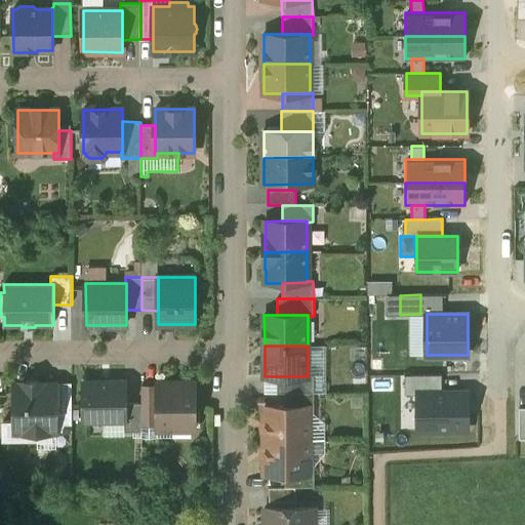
[(326,346),(308,346),(308,375),(314,375),(314,393),(326,393),(326,346)]
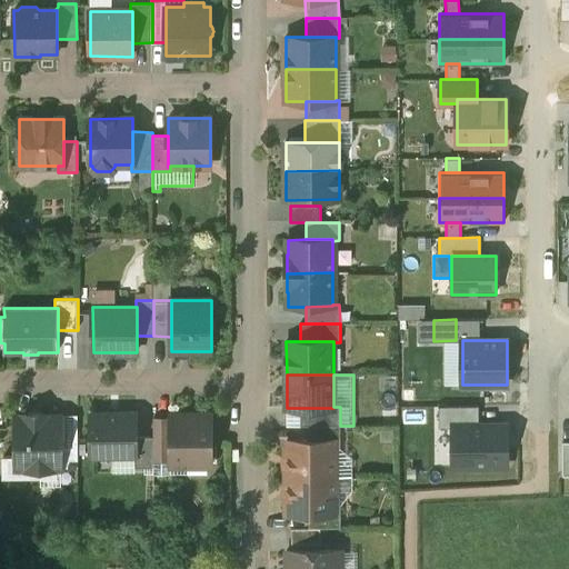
[(479,406),(439,406),(439,427),(453,427),(453,426),(479,426),(479,406)]
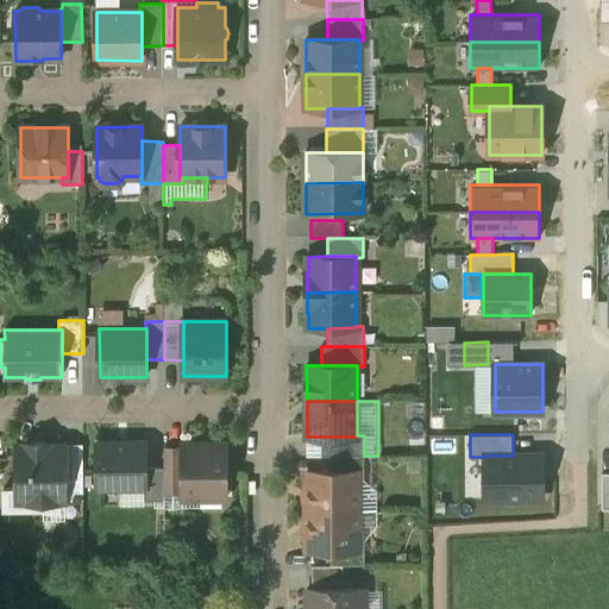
[(357,437),(321,437),(321,456),(331,456),(364,456),(364,435),(357,435),(357,437)]
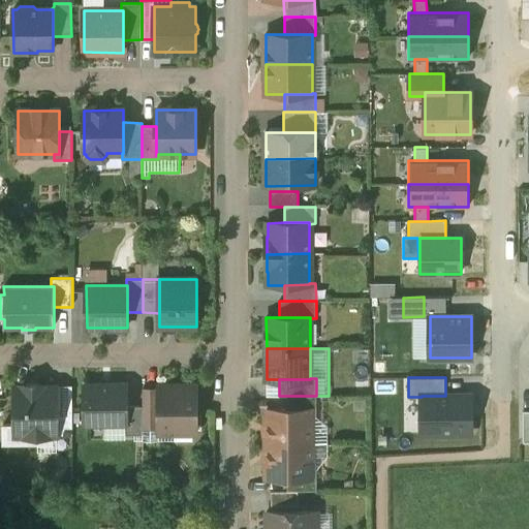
[(72,435),(72,384),(57,385),(57,435),(72,435)]
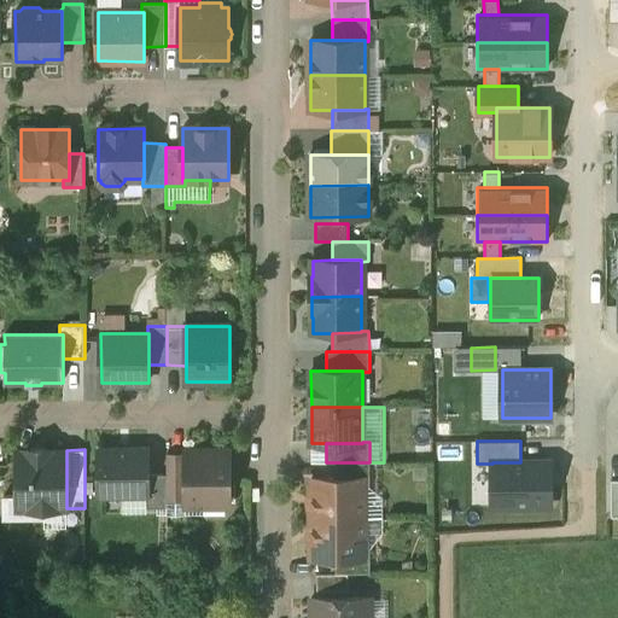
[(147,449),(99,450),(99,494),(146,494),(147,494),(147,474),(147,449)]
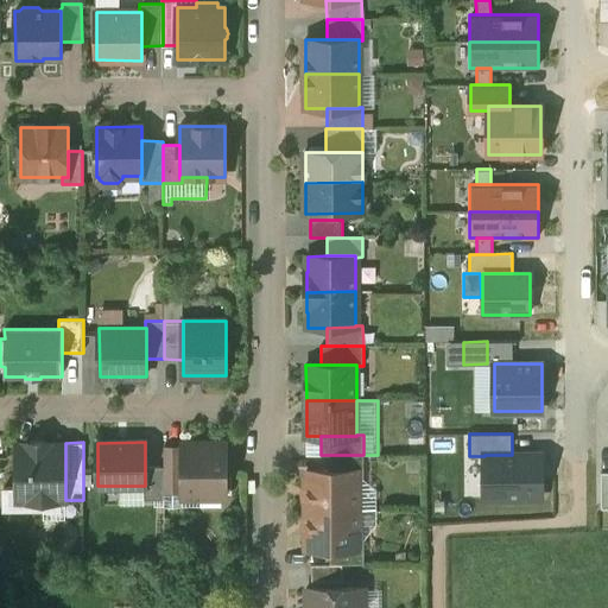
[(226,442),(183,443),(183,448),(183,486),(183,498),(201,498),(201,506),(221,505),(221,496),(226,496),(226,442)]
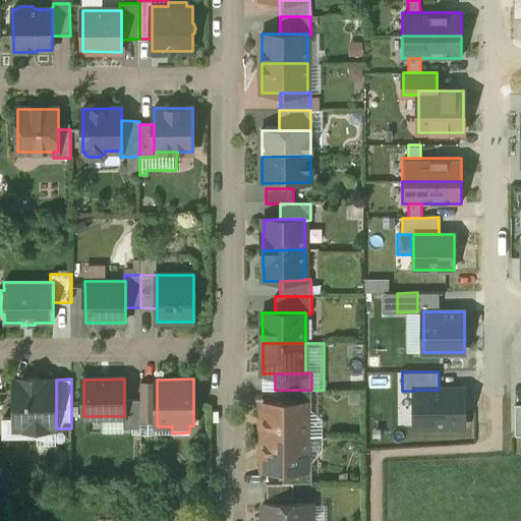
[(56,380),(15,380),(15,417),(15,428),(37,428),(56,428),(56,380)]
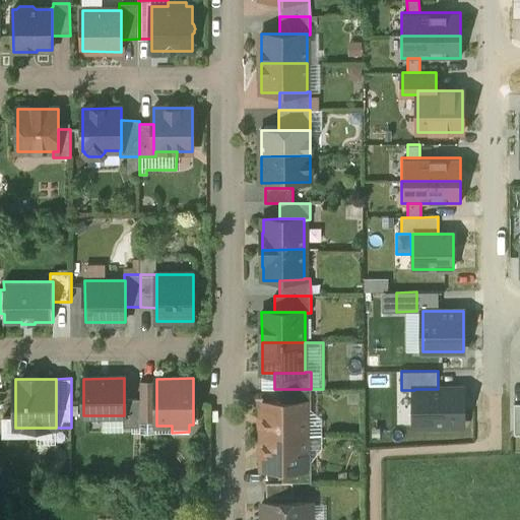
[(156,415),(156,383),(140,383),(140,399),(140,418),(153,418),(156,415)]
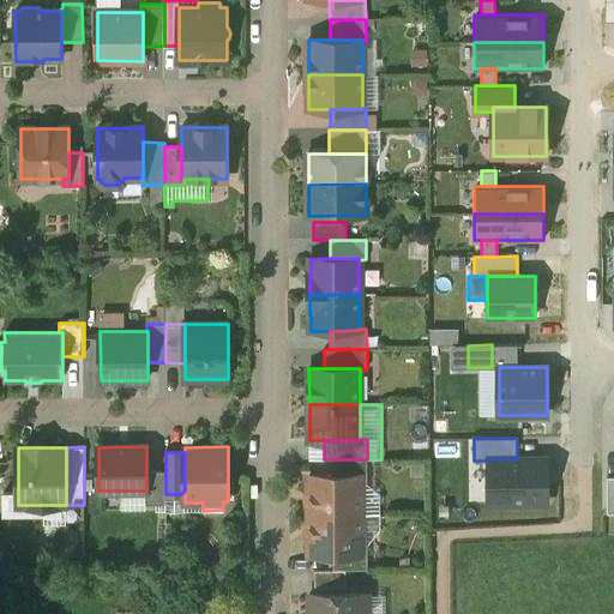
[(547,501),(547,458),(517,459),(489,459),(489,461),(489,501),(547,501)]
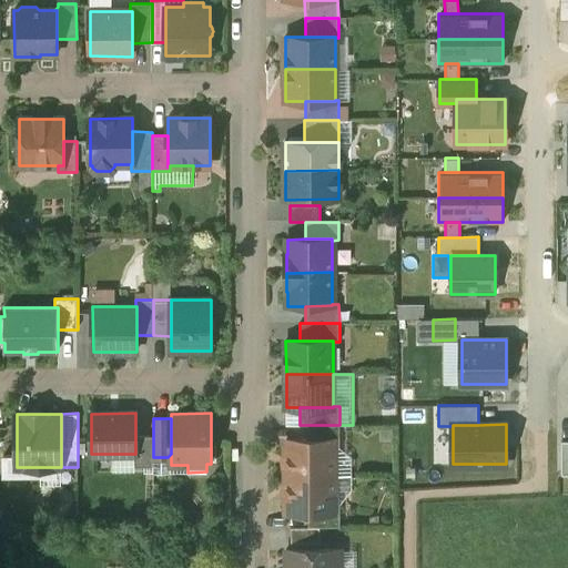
[(340,425),(308,425),(308,439),(334,439),(334,447),(340,447),(340,425)]
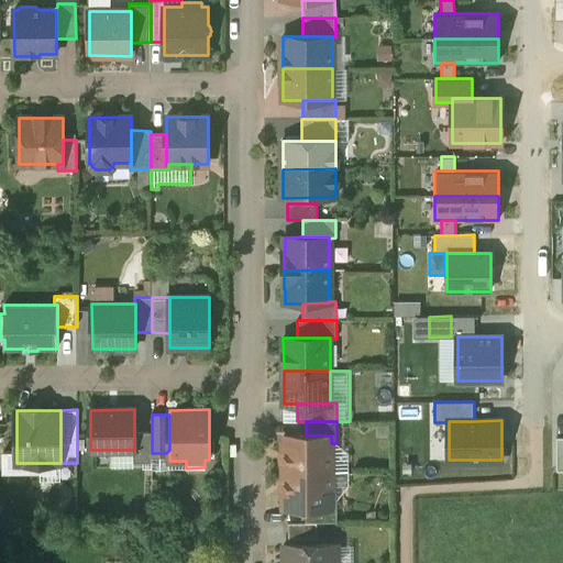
[(152,432),(134,432),(134,450),(133,450),(133,462),(152,462),(152,453),(152,432)]
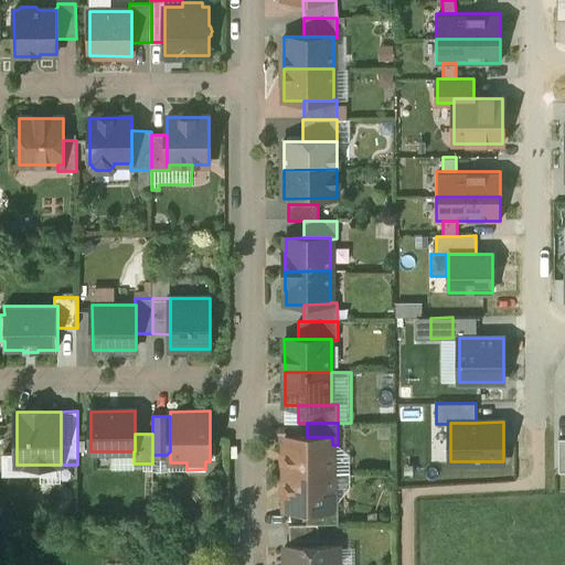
[(307,437),(285,437),(285,473),(332,473),(332,445),(332,437),(307,437)]
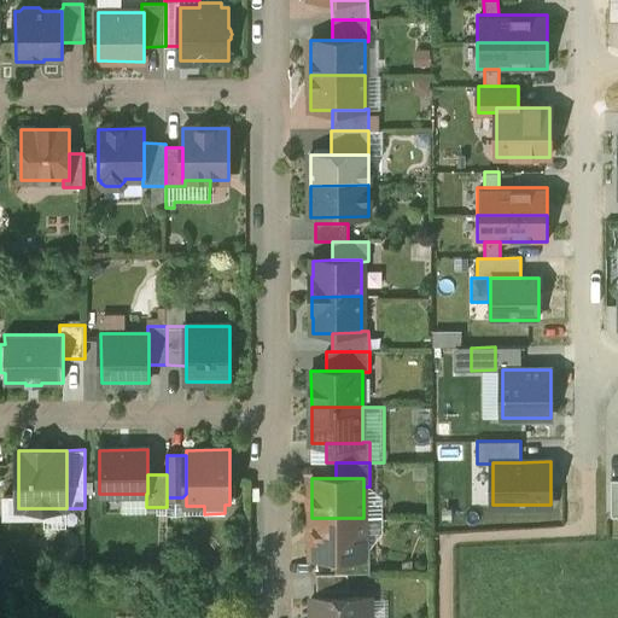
[(384,535),(384,490),(369,490),(369,535),(384,535)]
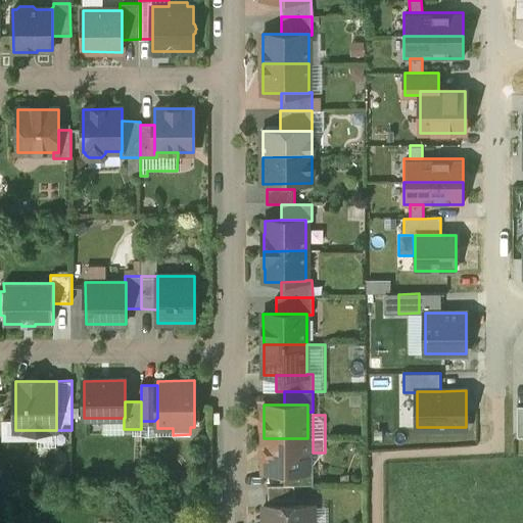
[(15,419),(3,420),(3,438),(37,438),(37,430),(15,430),(15,419)]
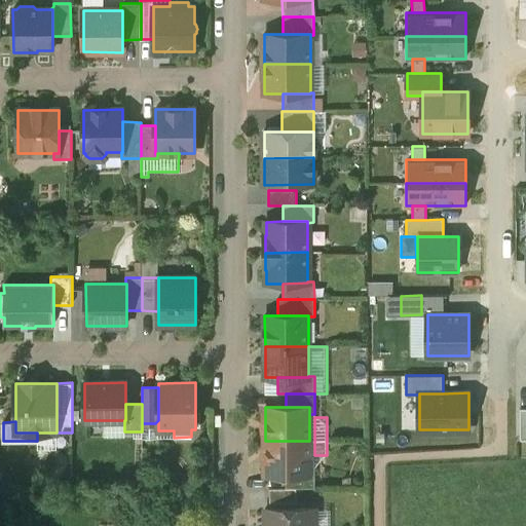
[(309,441),(265,441),(265,475),(286,475),(309,475),(309,466),(309,441)]
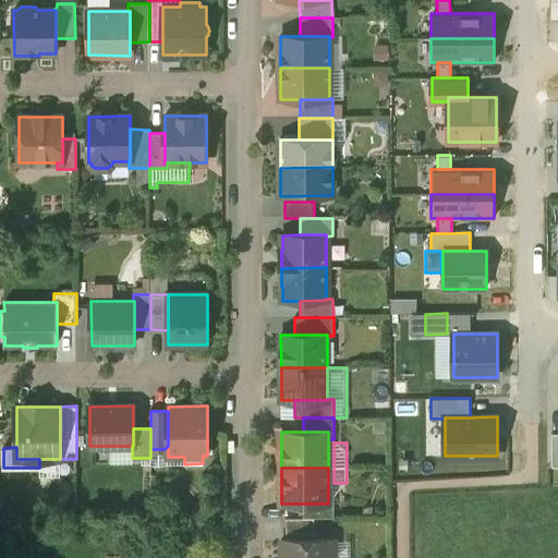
[(328,504),(303,504),(303,518),(314,518),(334,518),(334,495),(328,495),(328,504)]
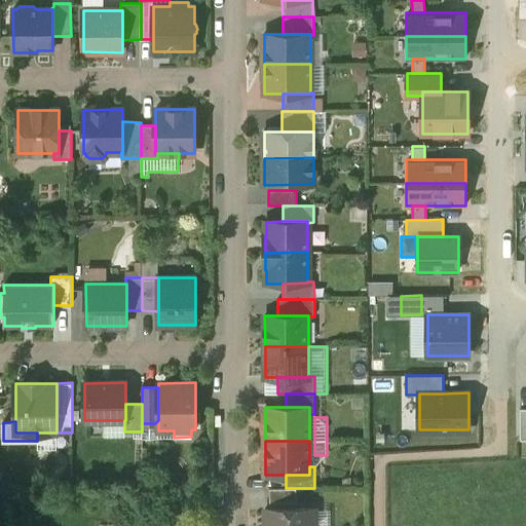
[(286,488),(269,488),(269,502),(296,502),(296,488),(286,488)]
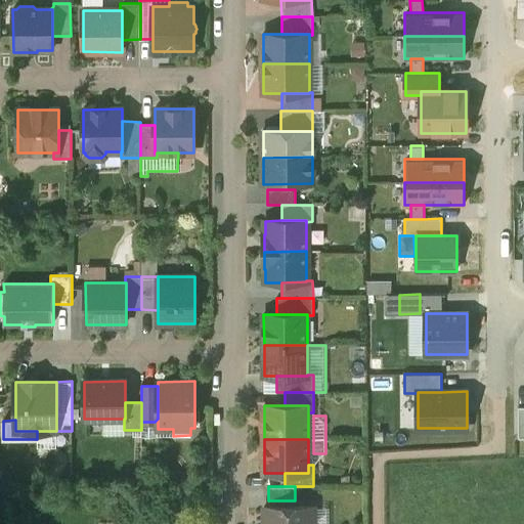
[(313,523),(313,507),(264,507),(264,523),(313,523)]
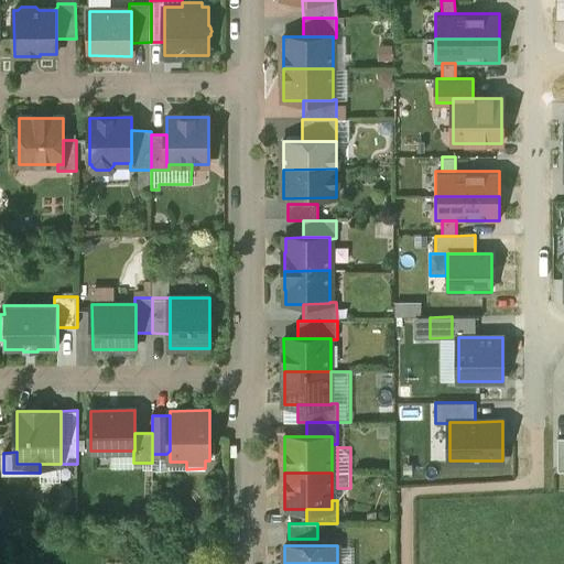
All buildings are outlined.
